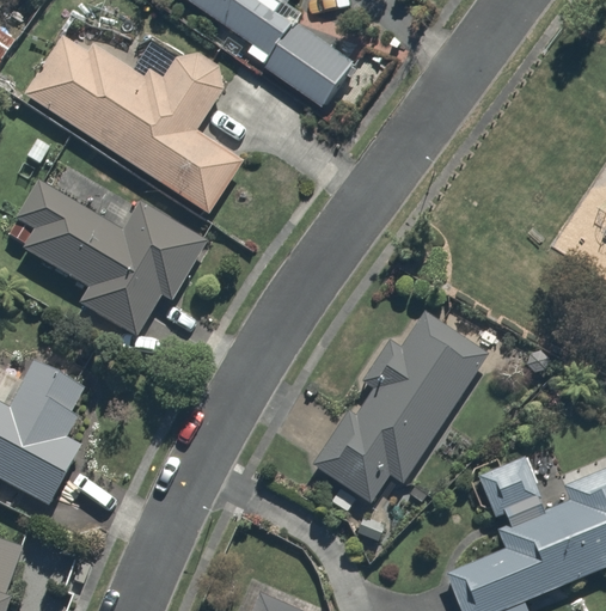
[(200,0),(256,34),(246,50),(328,99),(355,53),(280,7),(283,0),(200,0)]
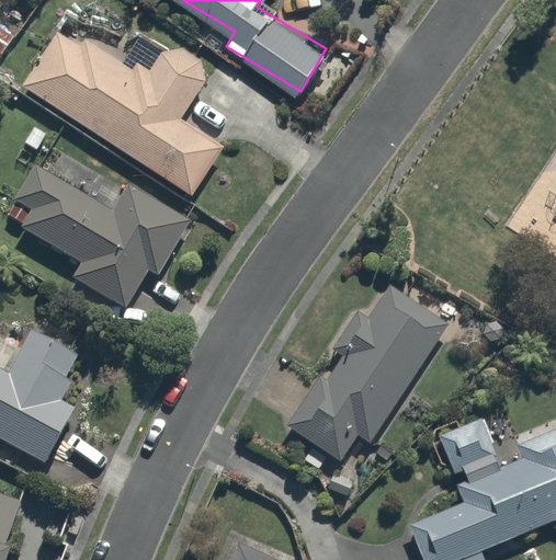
[(69,12),(23,89),(205,202),(235,153),(180,121),(215,63),(161,31),(145,57),(69,12)]
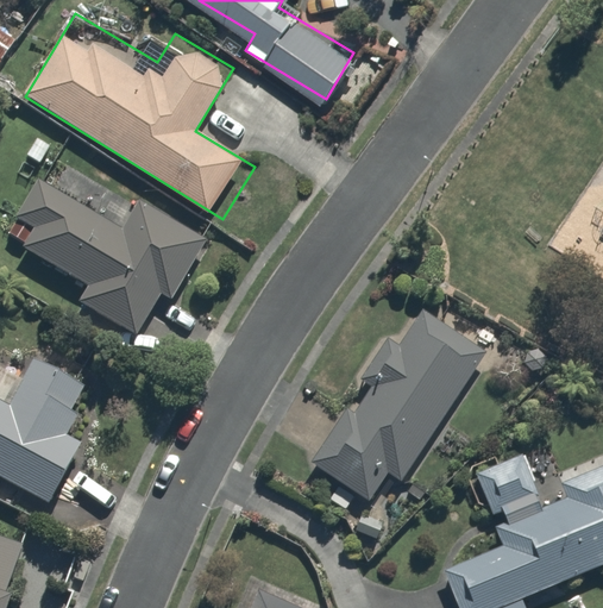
[(0,64),(18,33),(0,23),(0,64)]
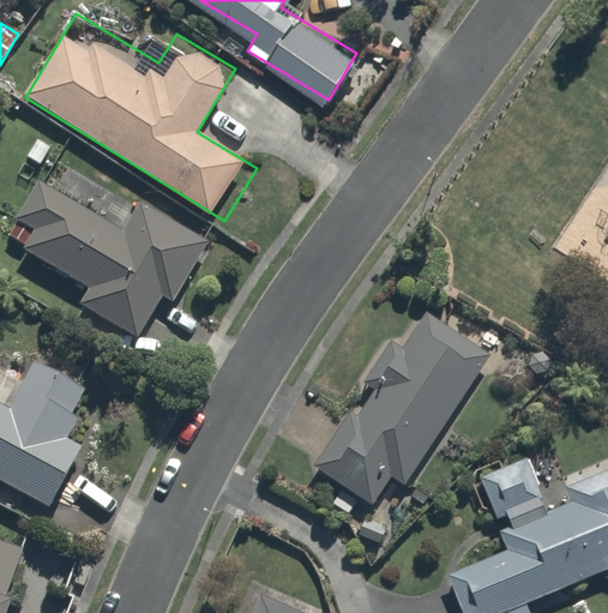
[(124,230),(40,181),(6,239),(90,287),(79,305),(136,337),(162,292),(174,299),(208,241),(139,202),(124,230)]
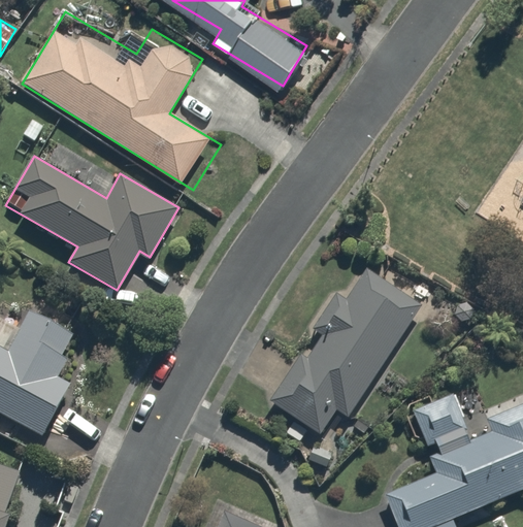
[(354,412),(421,301),(365,267),(345,301),(333,294),(268,400),(325,435),(344,405),(354,412)]
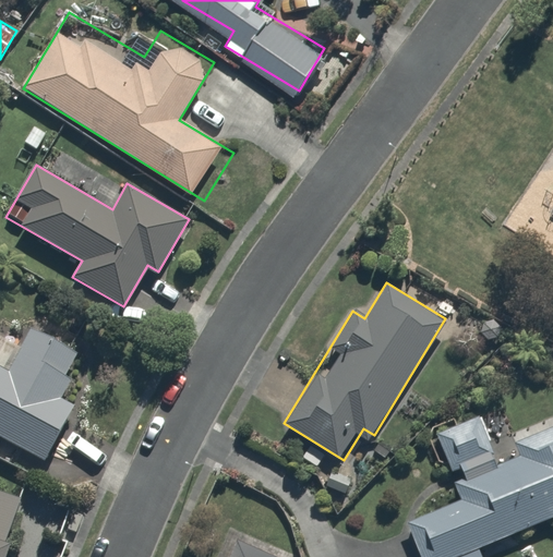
[(31,327),(22,346),(0,335),(0,435),(44,458),(74,401),(60,395),(81,351),(31,327)]
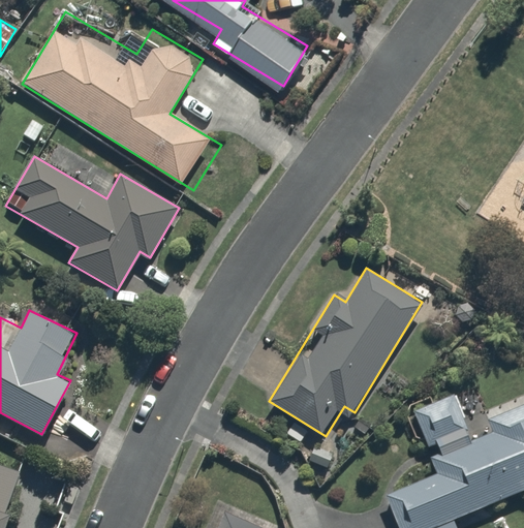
[(523,407),(491,422),(493,428),(473,436),(458,396),(414,412),(428,447),(437,443),(441,453),(429,458),(438,482),(389,501),(399,527),(458,527),(455,518),(523,490),(523,407)]
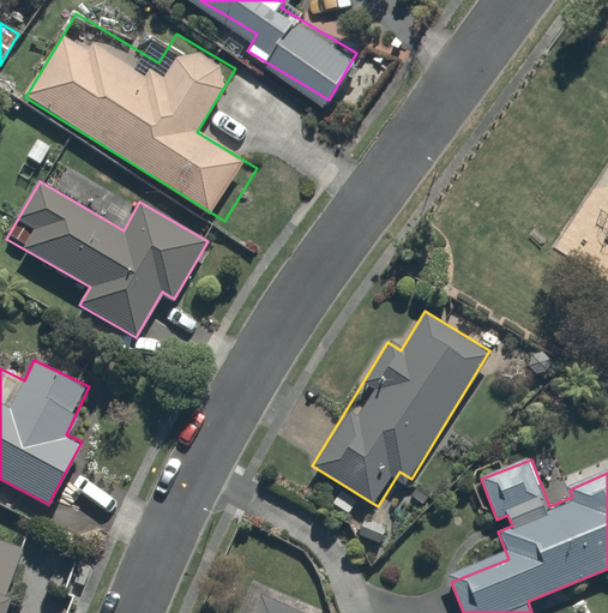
[(0,612),(4,612),(25,551),(0,541),(0,612)]
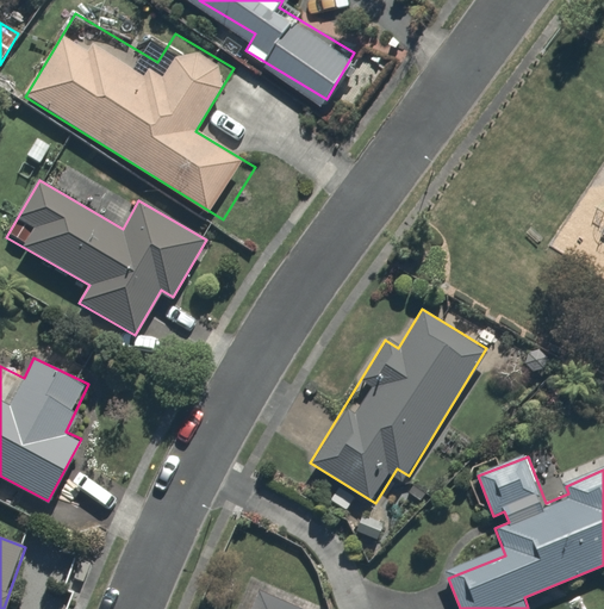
[(300,608),(249,586),(238,608),(300,608)]
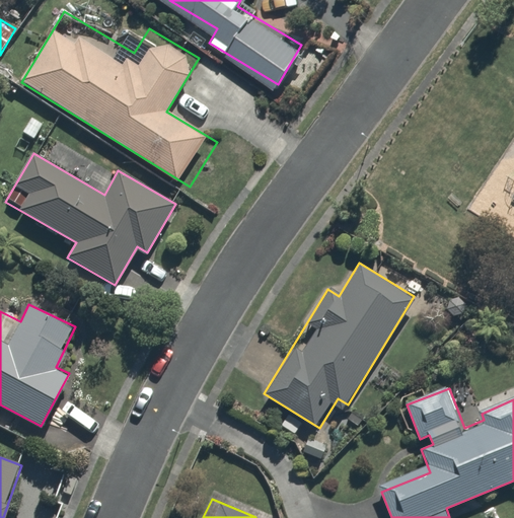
All buildings are outlined.
